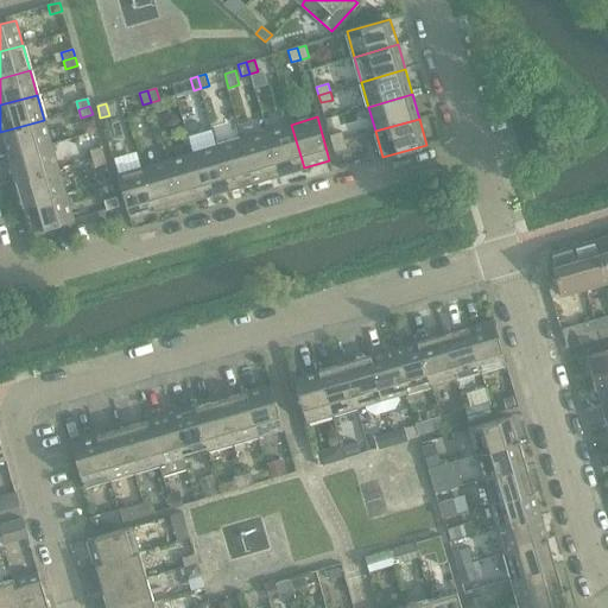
[(44,120),(0,132),(8,157),(51,144),(44,120)]
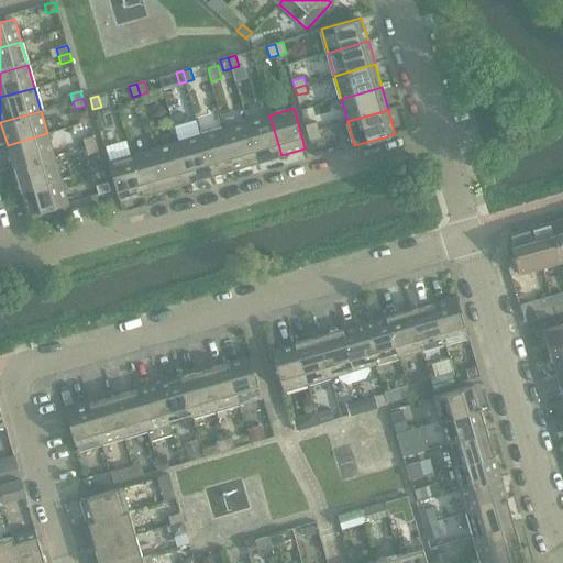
[(269,116),(246,122),(258,162),(282,155),(269,116)]
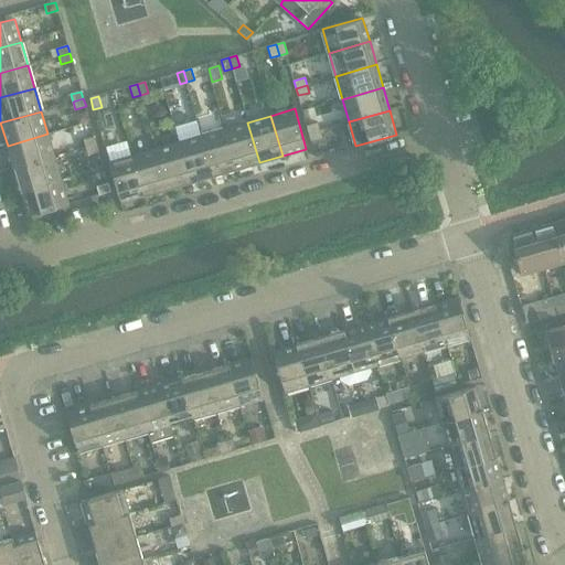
[(247,123),(224,129),(236,169),(259,162),(247,123)]
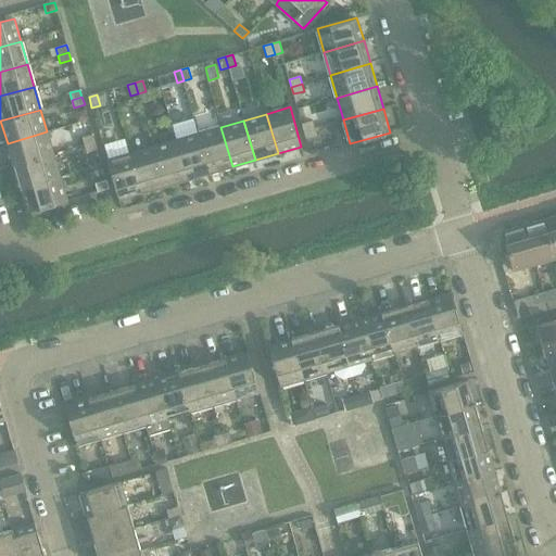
[(302,124),(304,131),(315,128),(313,121),(302,124)]
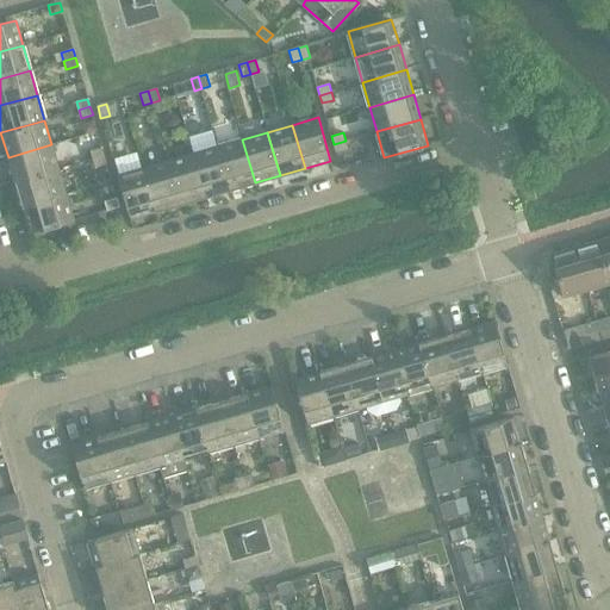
[(242,139),(218,147),(230,191),(255,182),(242,139)]
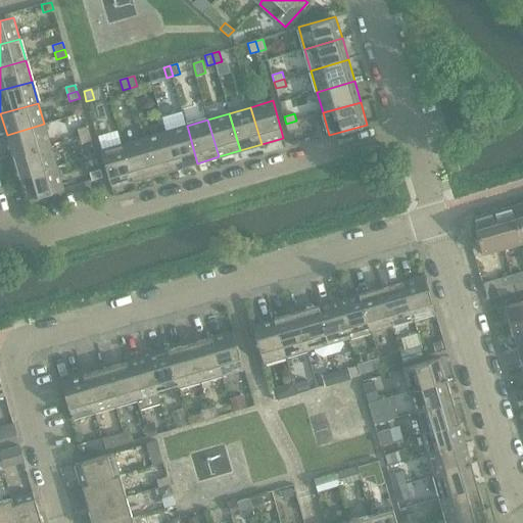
[(296,121),(286,124),(288,131),(298,128),(296,121)]
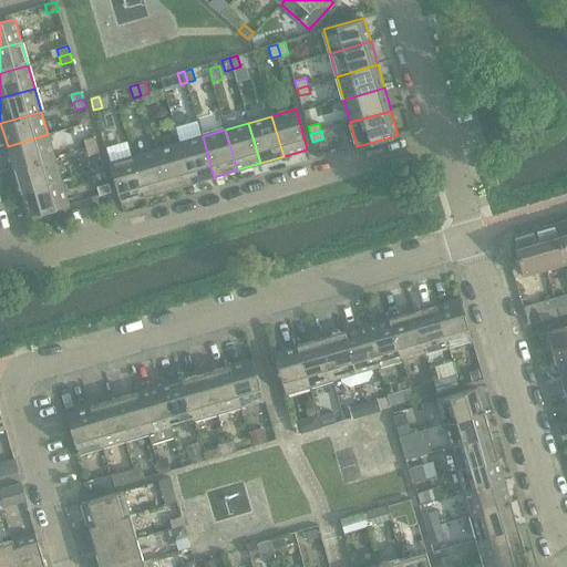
[(48,134),(8,146),(14,169),(54,157),(48,134)]
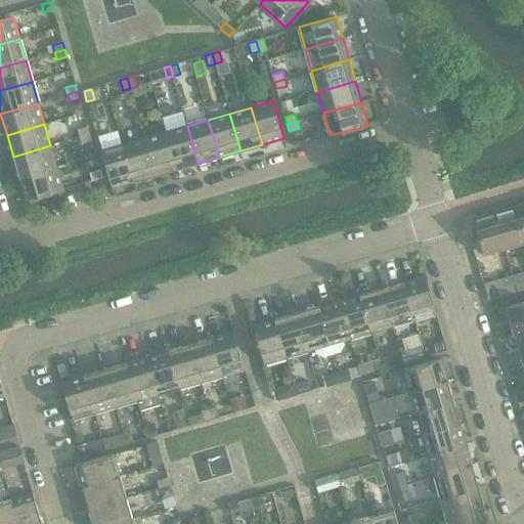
[(187,126),(166,132),(177,170),(198,164),(187,126)]
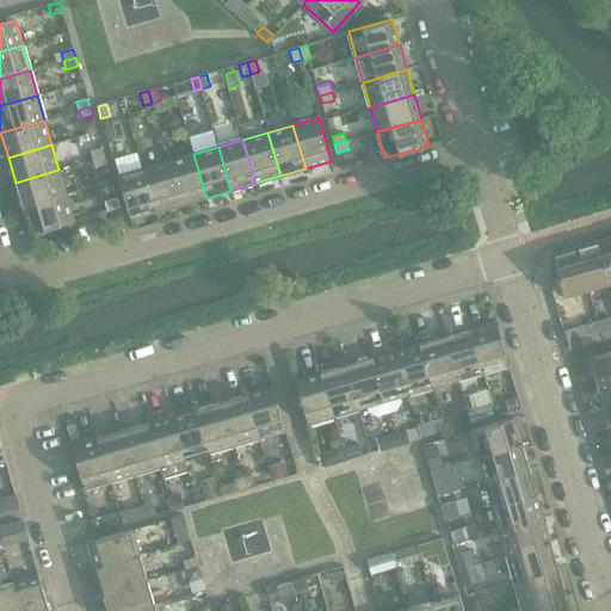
[(91,152),(93,160),(105,156),(103,148),(91,152)]
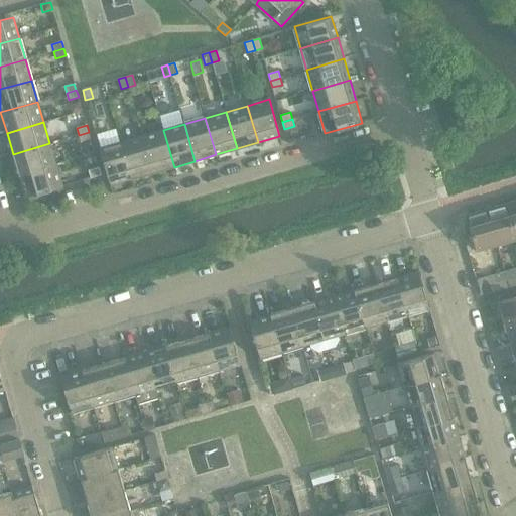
[(163,130),(142,136),(153,173),(174,167),(163,130)]
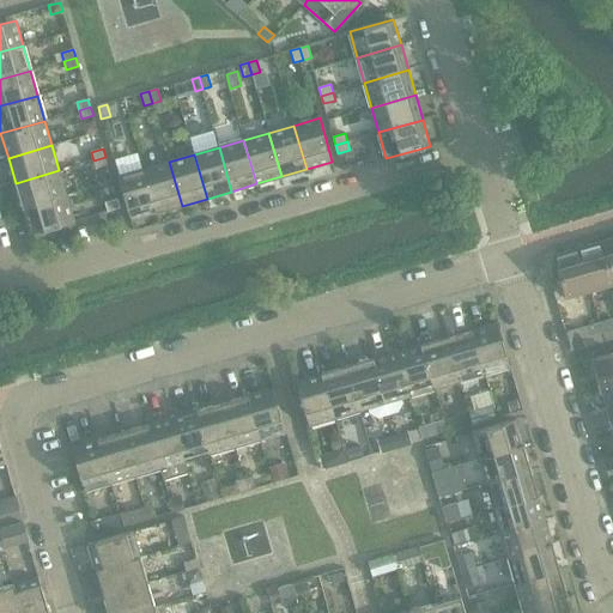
[(105,157),(93,161),(96,169),(108,165),(105,157)]
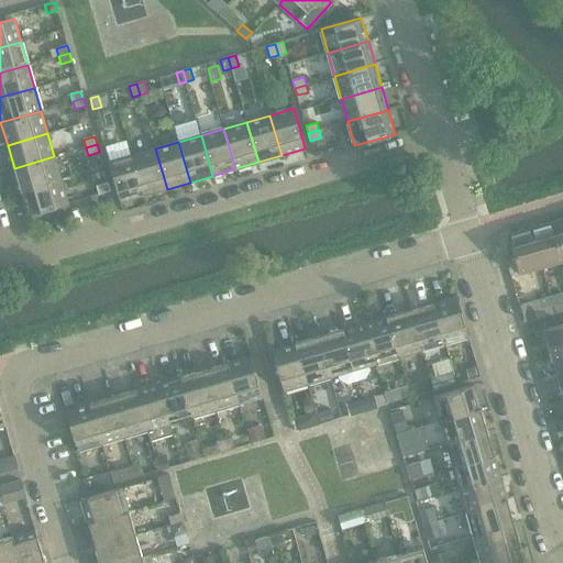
[(155,148),(132,155),(144,196),(167,189),(155,148)]
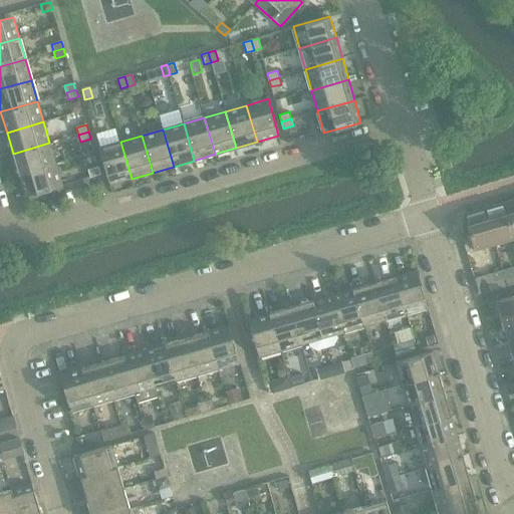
[(132,179),(120,142),(99,148),(109,185),(132,179)]
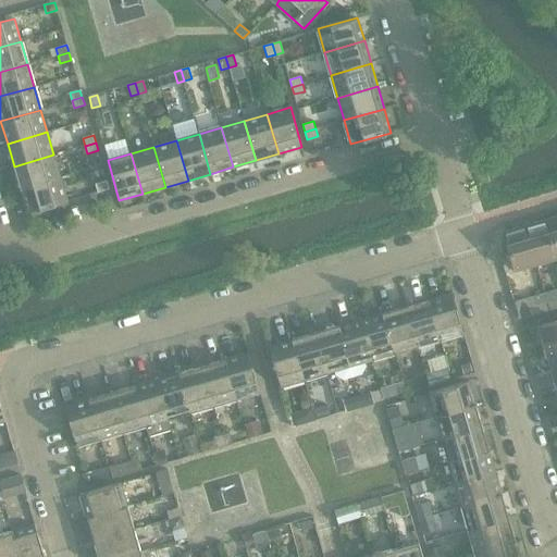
[(53,155),(14,166),(21,188),(60,177),(53,155)]
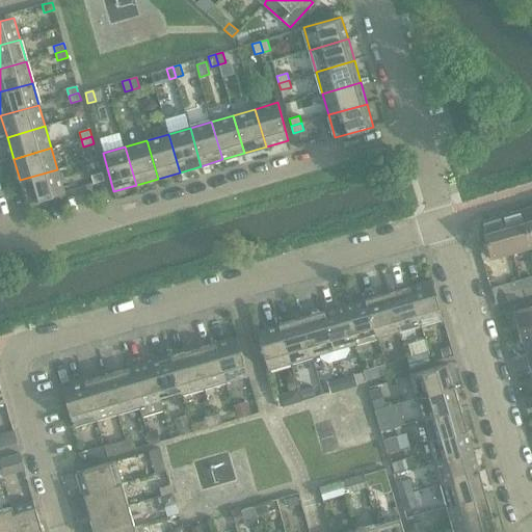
[(57,169),(20,180),(26,203),(64,192),(57,169)]
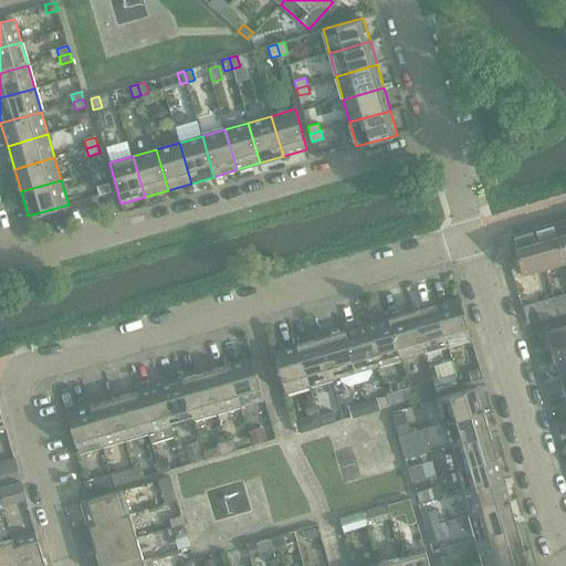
[(97,187),(100,195),(111,192),(108,184),(97,187)]
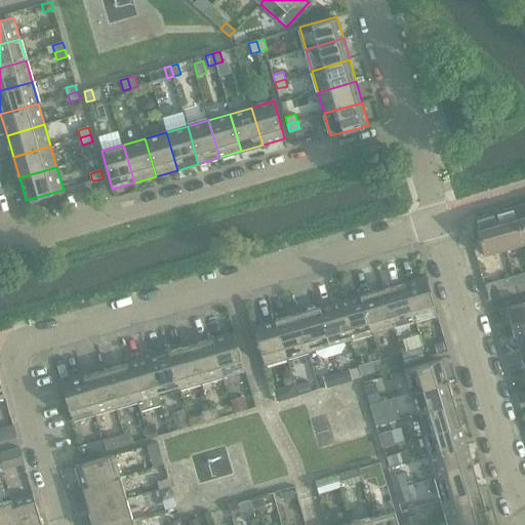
[(524,204),(515,207),(524,242),(524,204)]
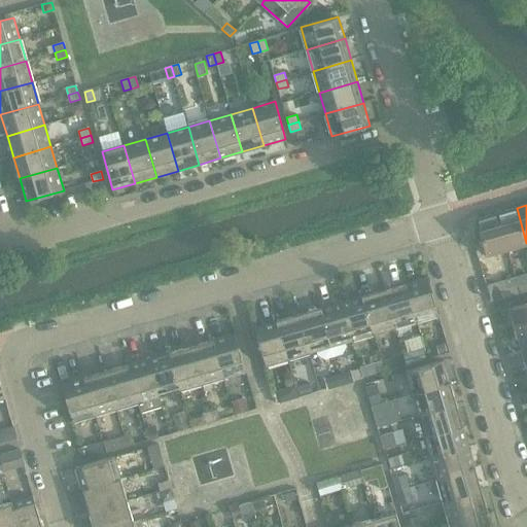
[(526,243),(517,208),(496,214),(507,249),(526,243)]
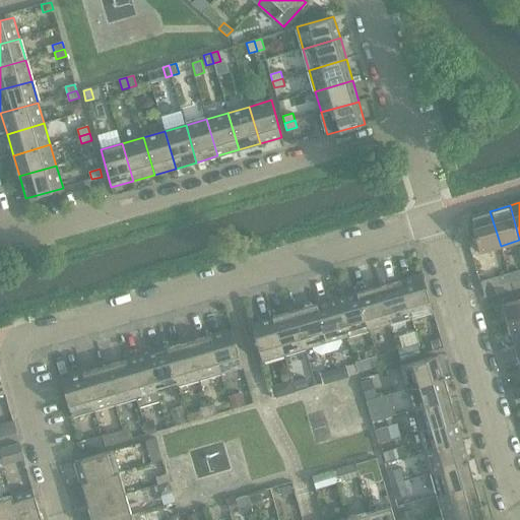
[(501,246),(490,211),(469,217),(479,252),(501,246)]
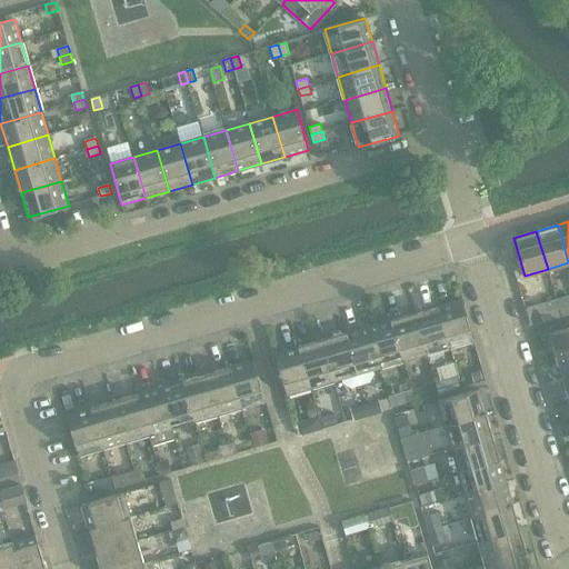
[(568,296),(557,300),(559,309),(568,306),(568,296)]
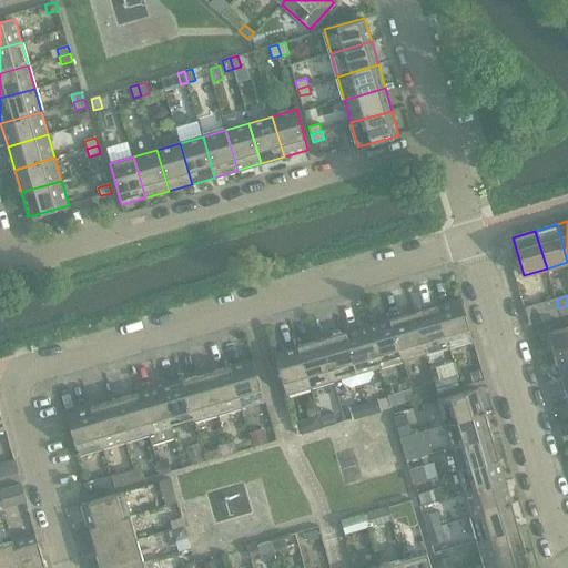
[(460,300),(437,306),(448,347),(473,340),(460,300)]
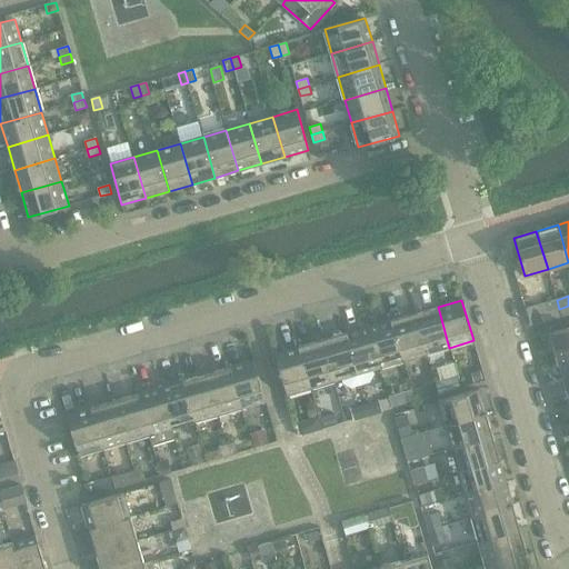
[(559,309),(557,300),(542,303),(546,313),(559,309)]
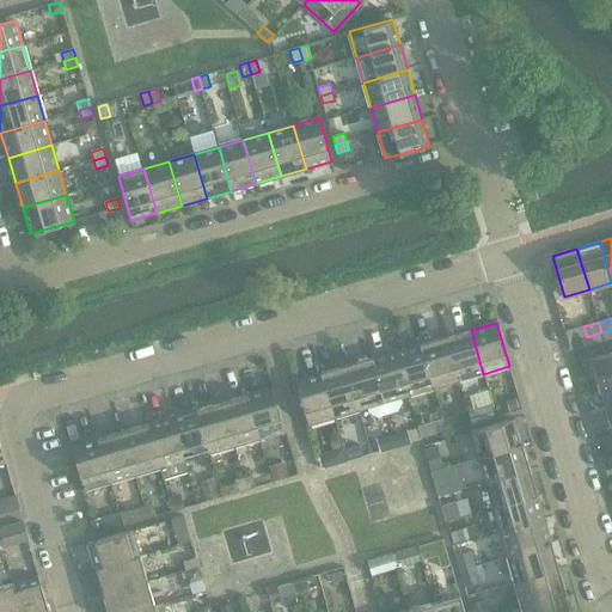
[(471,330),(446,337),(458,381),(483,374),(471,330)]
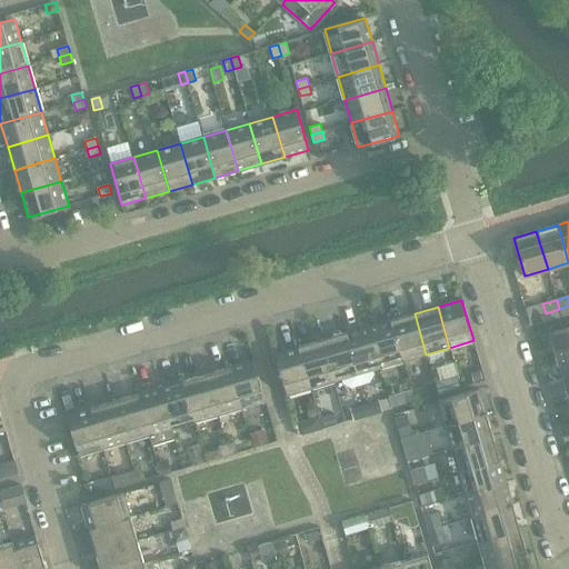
[(415,313),(391,320),(403,361),(426,355),(415,313)]
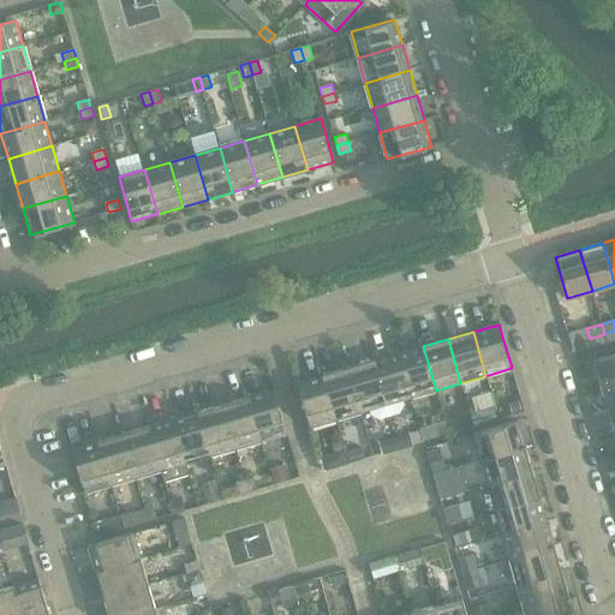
[(423,346),(398,353),(411,398),(436,390),(423,346)]
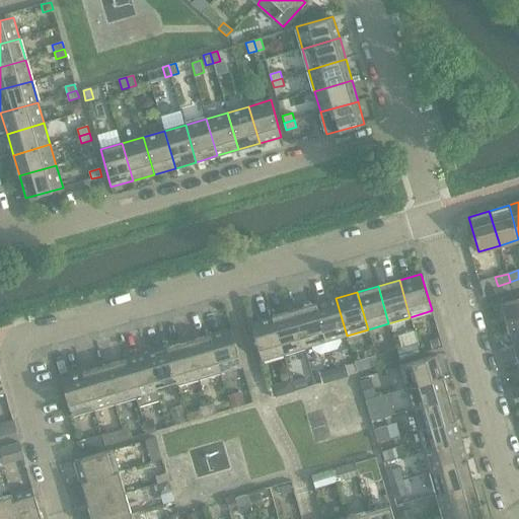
[(336,298),(315,304),(328,352),(337,349),(342,342),(341,338),(347,336),(336,298)]
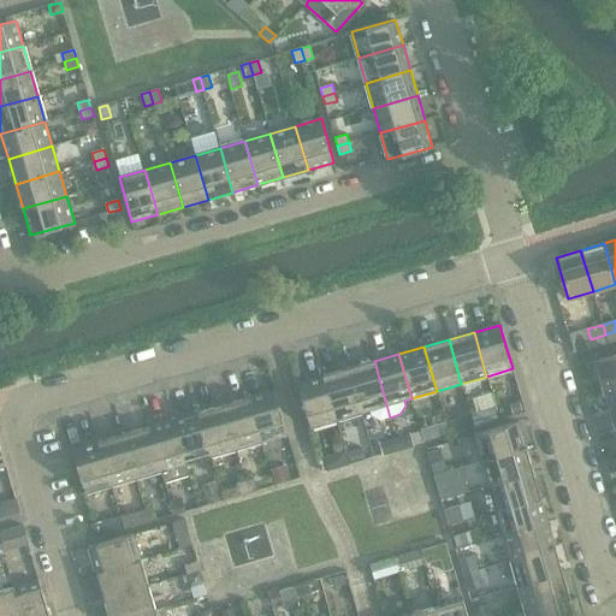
[(615,354),(596,361),(603,385),(615,380),(615,354)]
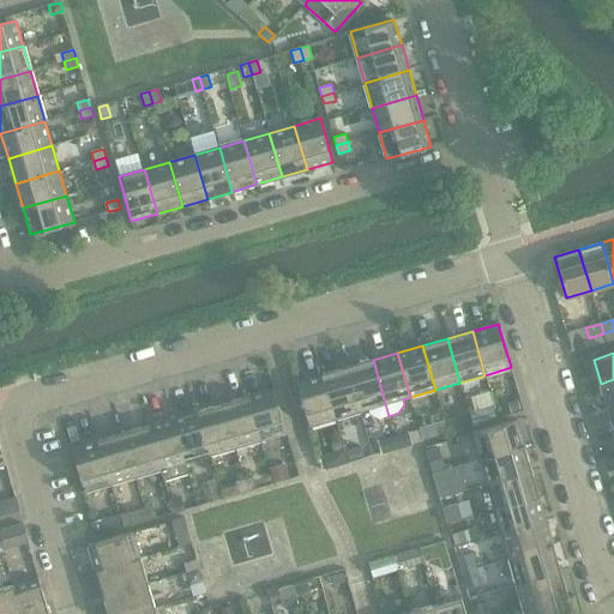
[(373,360),(348,367),(361,411),(368,409),(369,414),(379,419),(389,416),(373,360)]
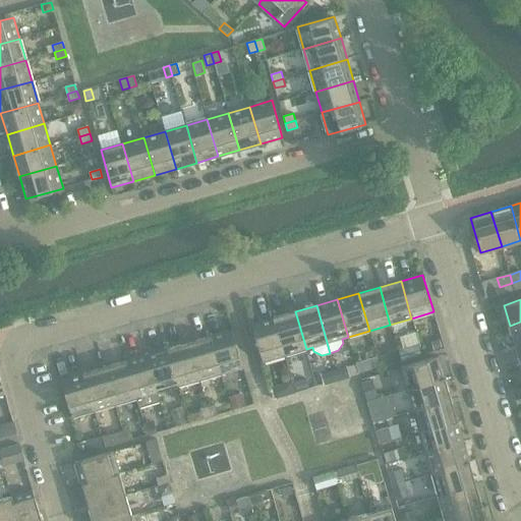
[(295,311),(274,317),(285,355),(306,349),(295,311)]
